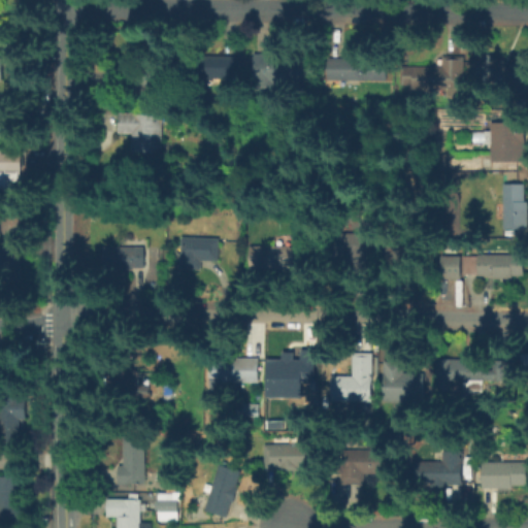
[(103,90),(100,59),(157,53),(160,83),(103,90)]
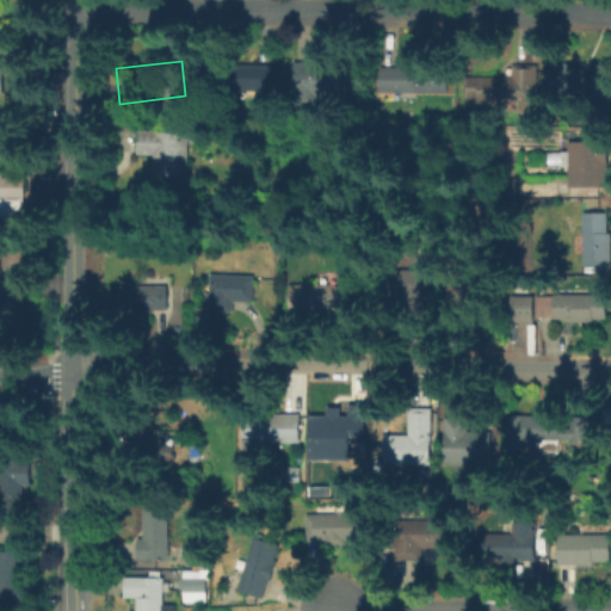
[(321,107),(296,107),(296,62),(332,63),(332,97),(321,97),(321,107)]
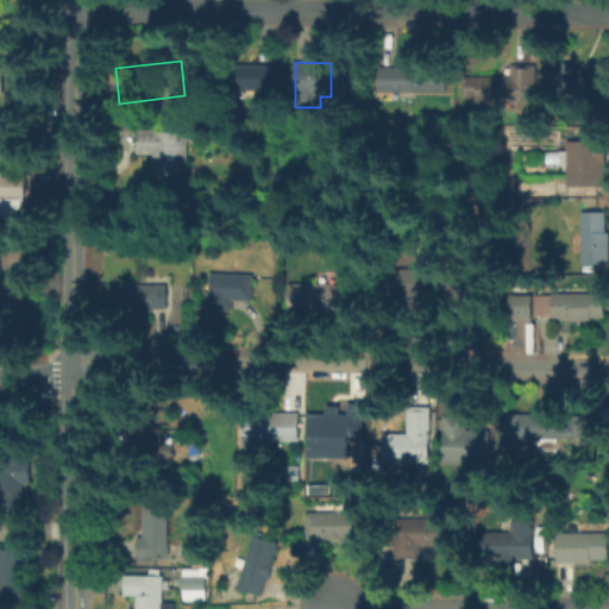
[(400,94),(382,94),(382,68),(401,68),(401,62),(449,62),(447,94),(400,94)]
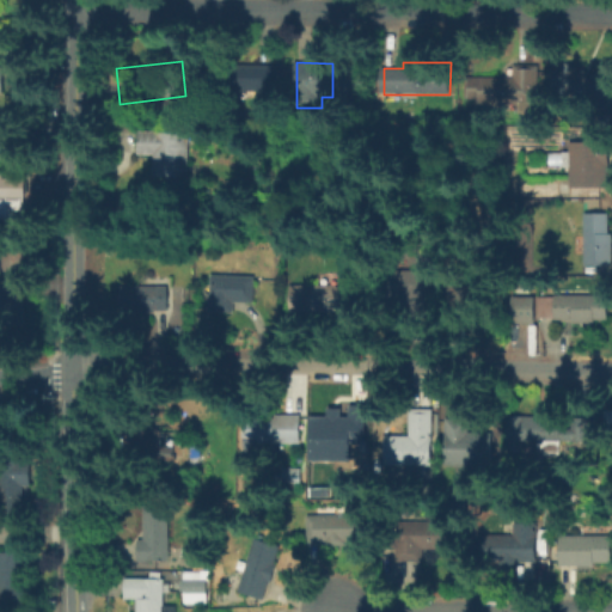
[(611,112),(554,89),(564,62),(611,81),(611,112)]
